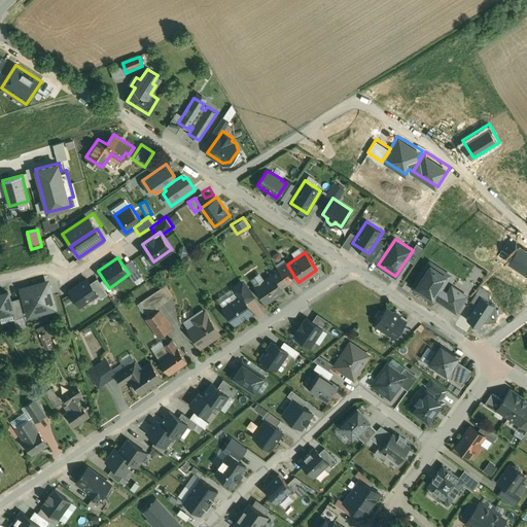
[(287,265),(286,261),(278,268),(288,283),(295,278),(287,265)]
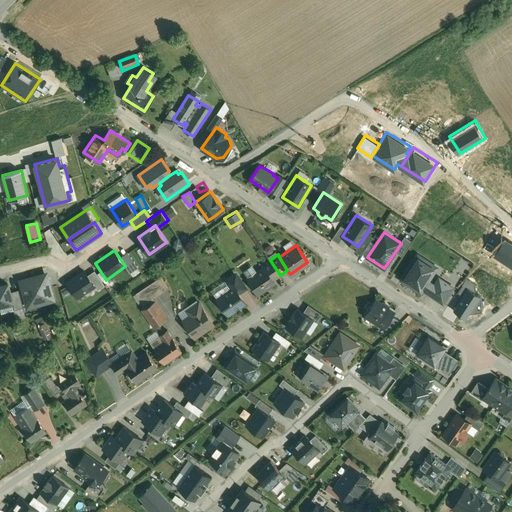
[(421,292),(423,288),(443,302),(453,287),(439,277),(434,285),(428,281),(437,267),(417,254),(401,279),(421,292)]
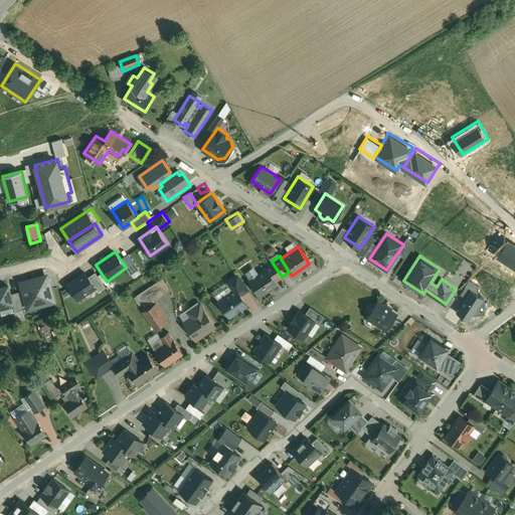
[(282,277),(272,262),(265,267),(266,269),(266,268),(275,281),(282,277)]
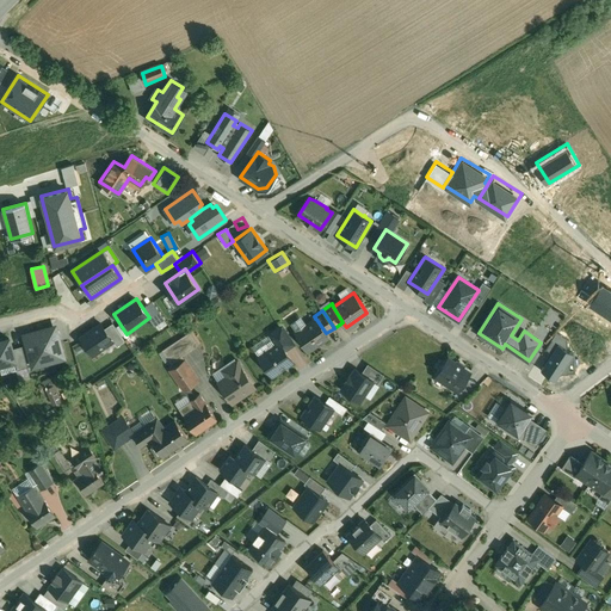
[(315,319),(296,332),(308,350),(328,337),(326,333),(315,318),(315,319)]
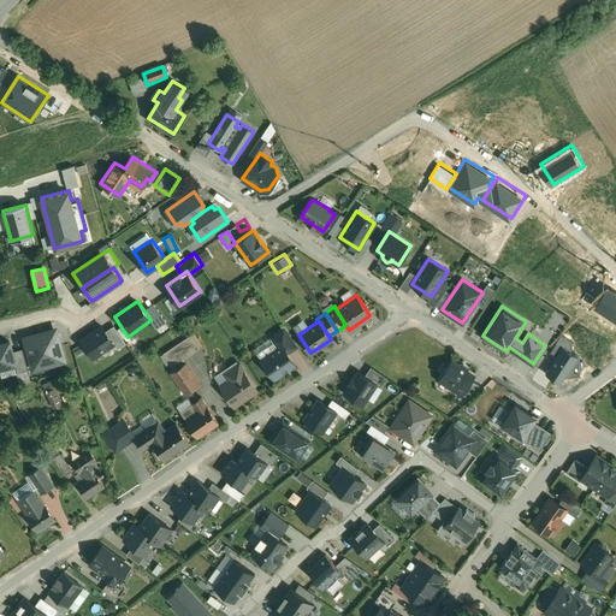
[(93,360),(116,344),(101,324),(78,339),(93,360)]
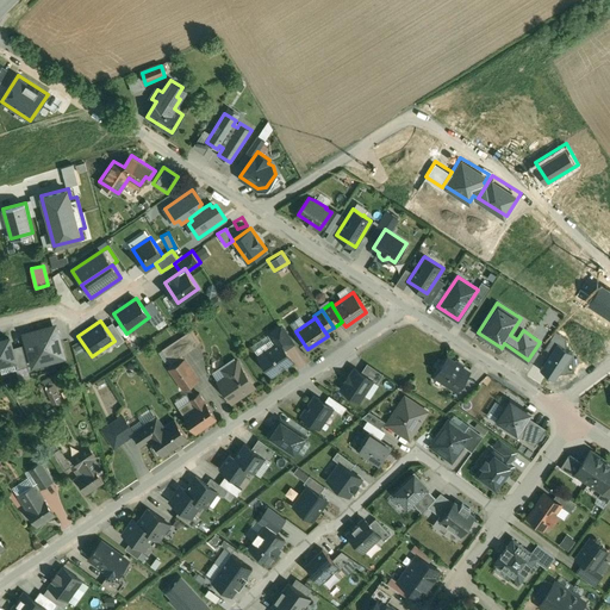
[(60,352),(53,324),(24,332),(32,363),(45,361),(44,355),(60,352)]
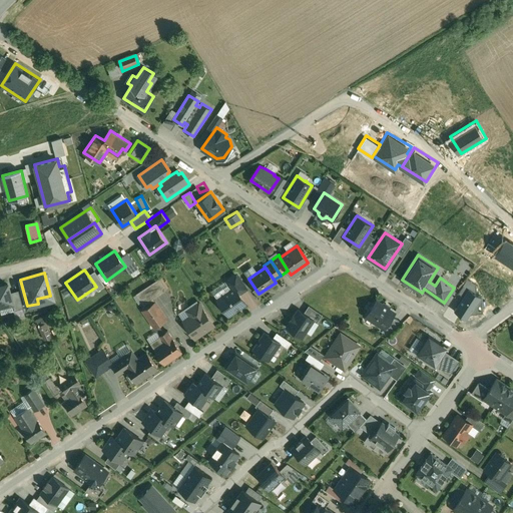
[(236,273),(226,280),(232,289),(235,287),(239,294),(247,288),(236,273)]
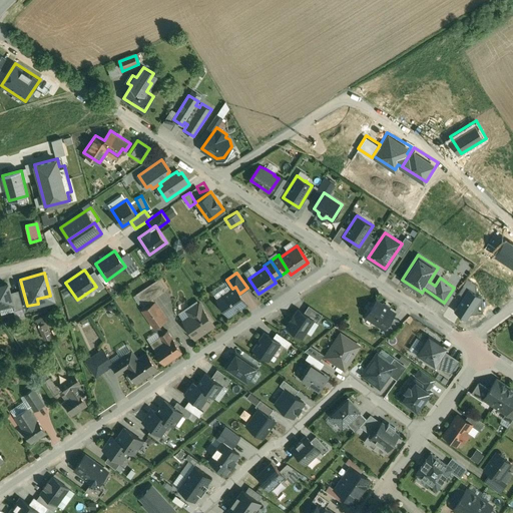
[(159,278),(136,294),(145,308),(155,301),(153,299),(166,289),(159,278)]
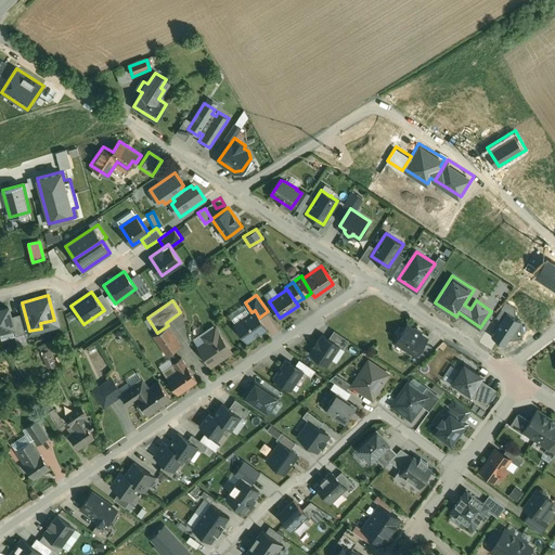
[(494,318),(501,321),(507,312),(511,314),(515,308),(505,301),(494,318)]
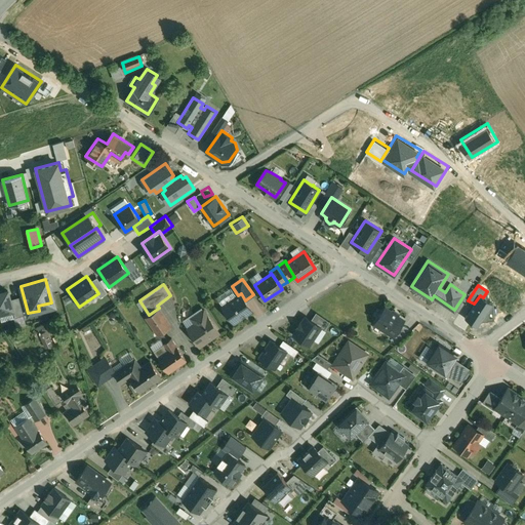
[(0,315),(14,312),(8,288),(0,290),(0,315)]
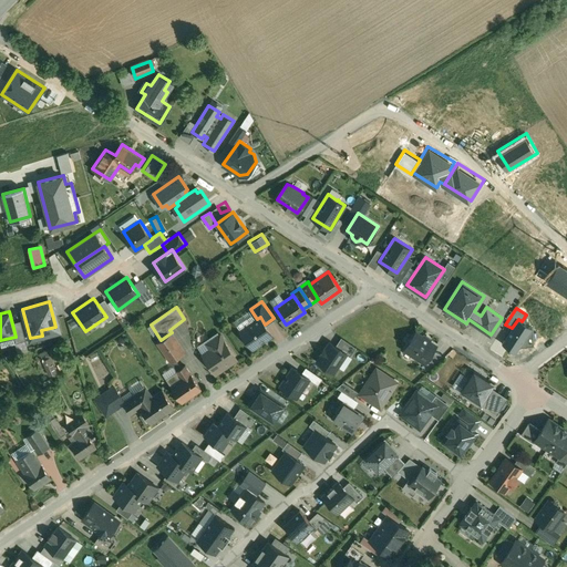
[(257,319),(240,330),(253,348),(271,334),(265,325),(260,317),(257,319)]
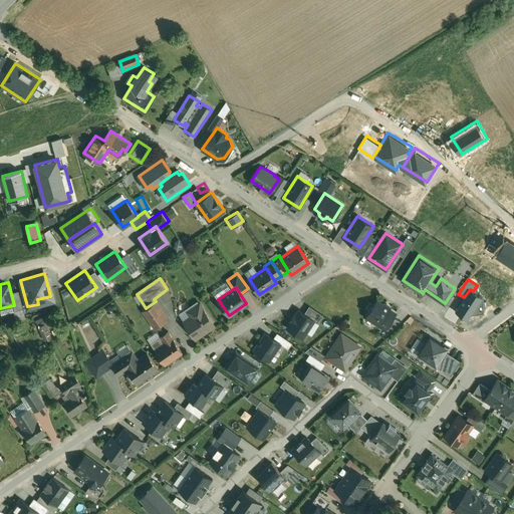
[(473,291),(470,289),(464,297),(454,311),(468,320),(471,315),(484,314),(484,297),(482,298),(473,291)]
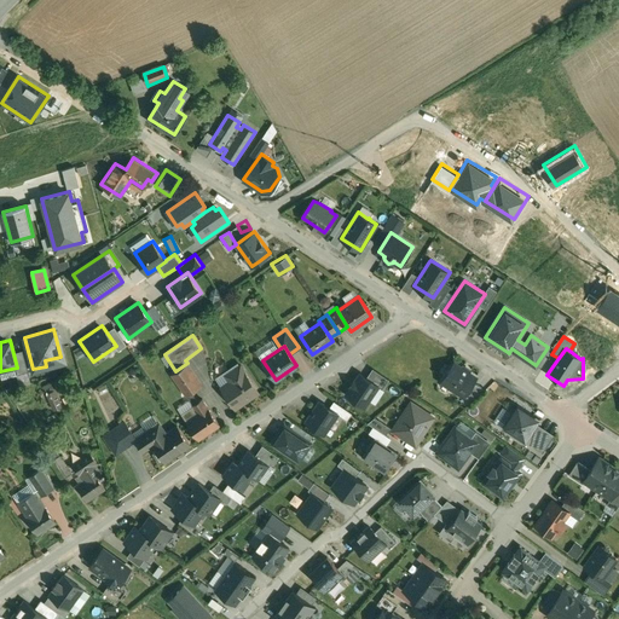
[(476,376),(453,362),(441,381),(464,395),(476,376)]
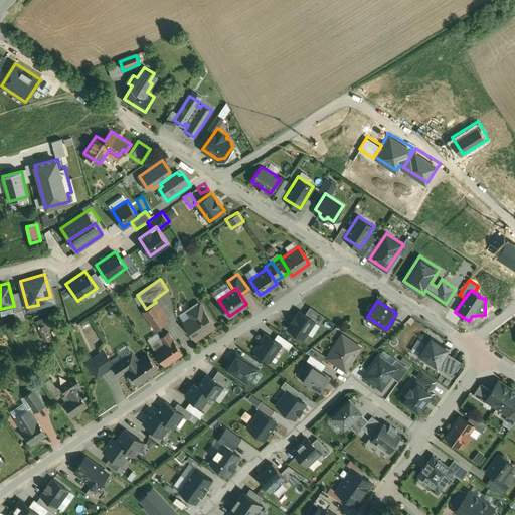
[(168,320),(156,302),(146,309),(143,311),(155,328),(161,337),(165,334),(159,326),(168,320)]
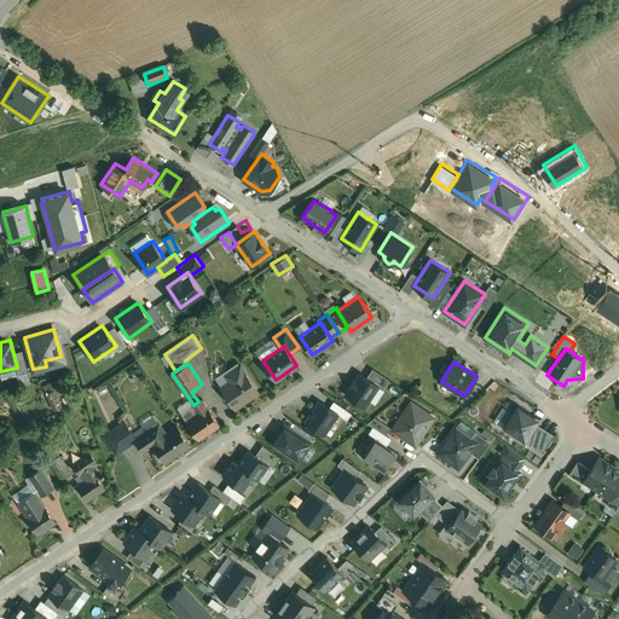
[(241,365),(230,372),(233,379),(221,387),(236,408),(259,392),(241,365)]
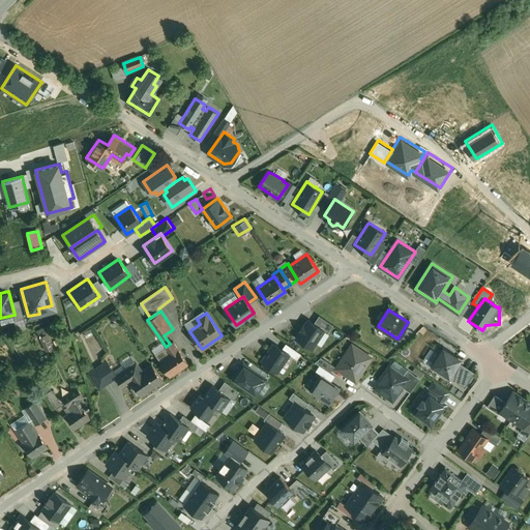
[(324,329),(308,319),(304,325),(303,324),(300,330),(296,336),(312,347),(324,329)]
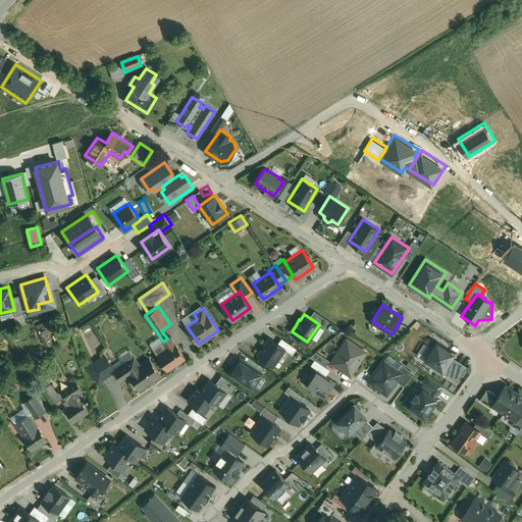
[(67,374),(47,328),(50,327),(47,320),(37,325),(60,377),(67,374)]
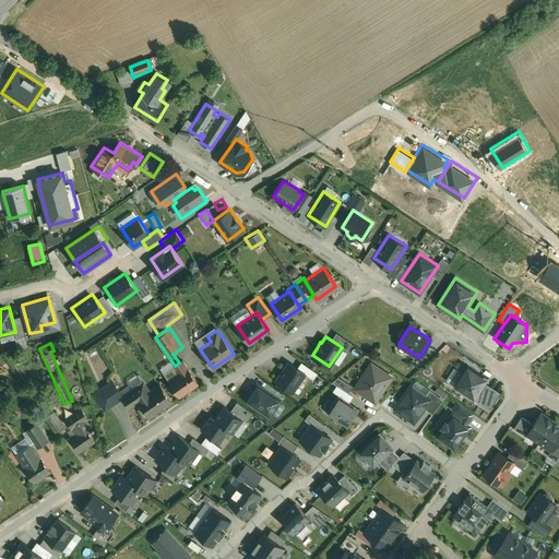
[(57,391),(40,354),(34,356),(51,393),(57,391)]
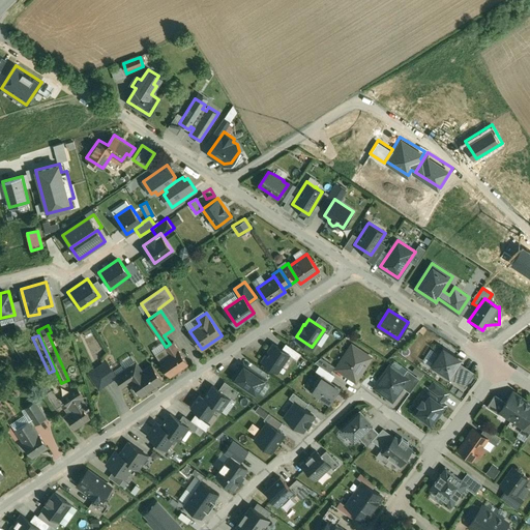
[(173,341),(170,344),(166,347),(159,337),(167,349),(156,356),(160,361),(170,375),(188,362),(173,341)]
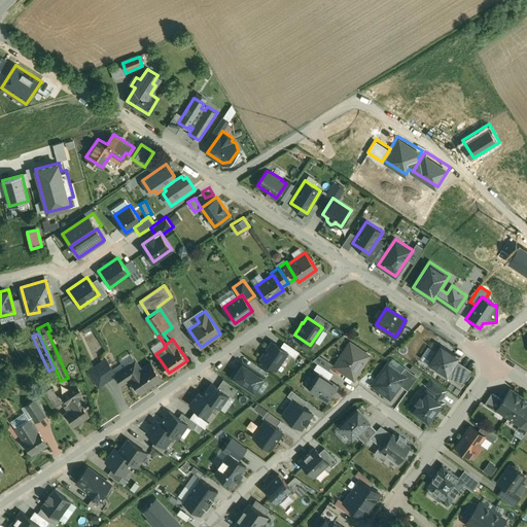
[(332,365),(354,380),(372,354),(349,340),(332,365)]
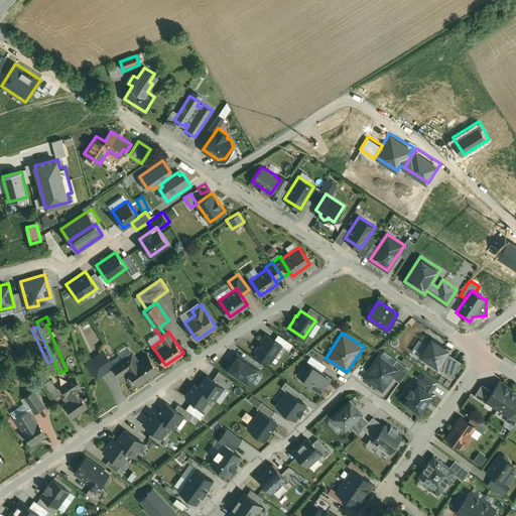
[(281,344),(266,334),(261,342),(263,343),(261,345),(259,344),(255,351),(270,361),(281,344)]
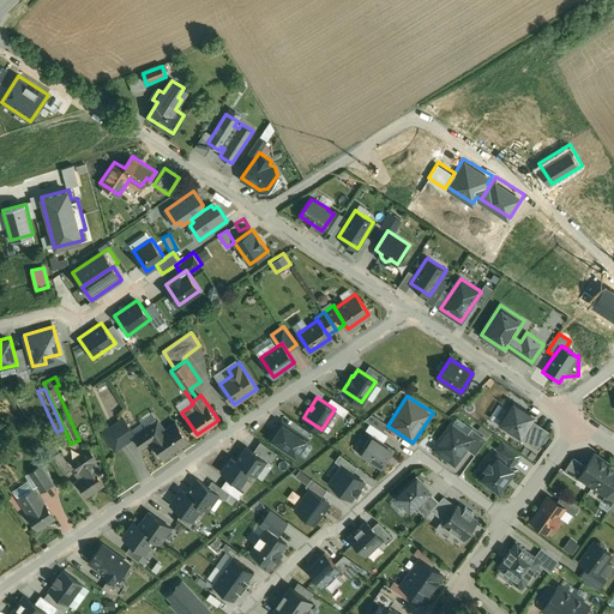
[(499,422),(522,437),(536,415),(513,399),(499,422)]
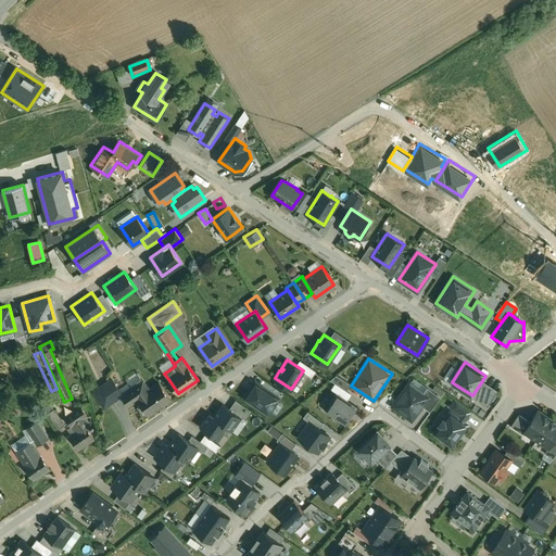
[(344,390),(349,382),(332,374),(329,380),(333,382),(329,389),(346,397),(349,392),(344,390)]
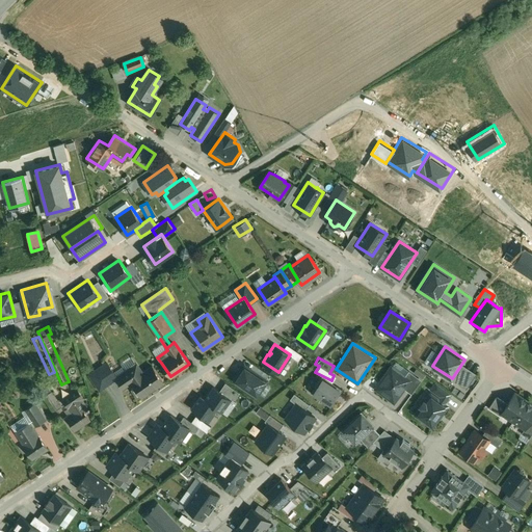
[(115,373),(107,362),(101,367),(108,378),(115,373)]
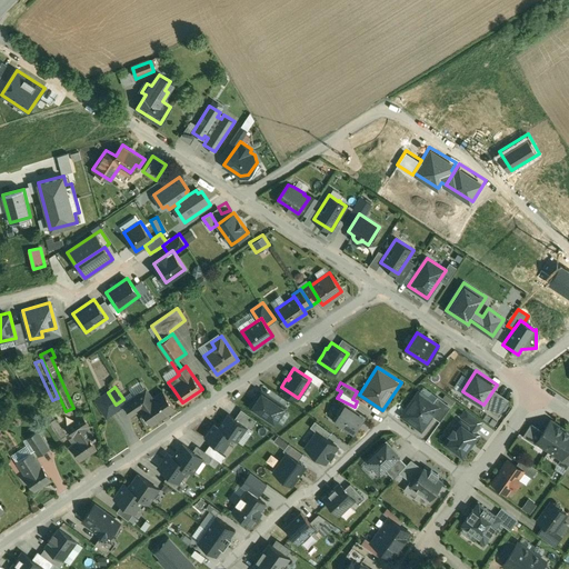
[(147,388),(125,403),(131,415),(141,408),(145,412),(140,416),(147,427),(152,423),(175,408),(163,391),(153,398),(147,388)]
